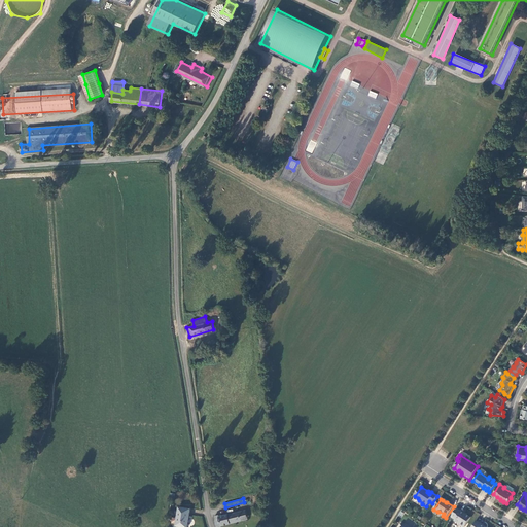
[(192,508),(181,506),(178,525),(189,526),(192,508)]
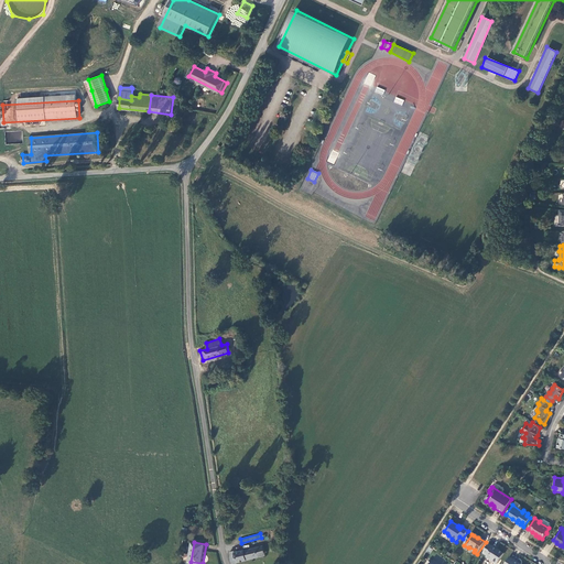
[(498,551),(494,548),(489,544),(483,553),(488,557),(488,560),(490,561),(492,561),(498,563),(505,554),(498,550),(498,551)]
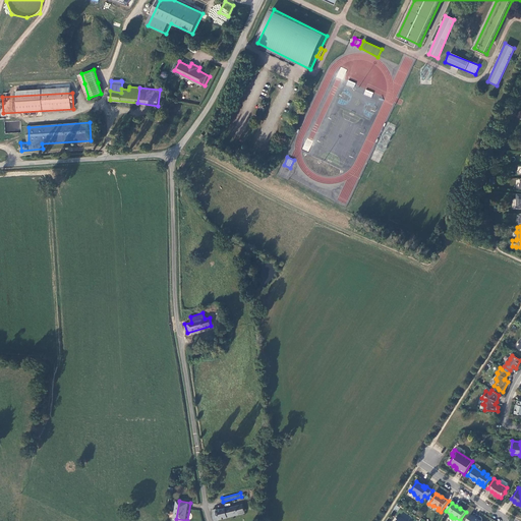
[(243,505),(237,506),(239,515),(245,513),(243,505)]
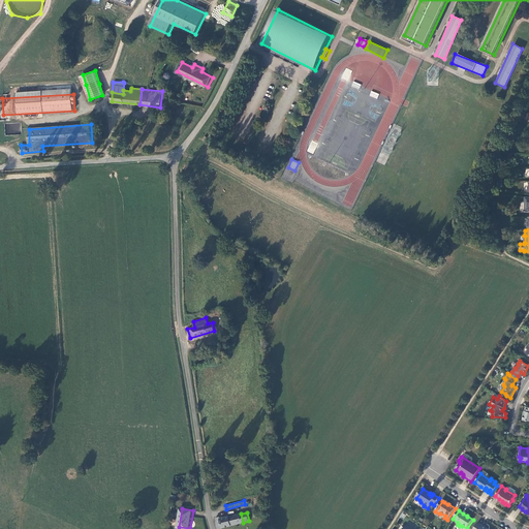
[(217,523),(217,528),(218,528),(243,523),(241,514),(220,518),(220,517),(216,518),(217,523)]
